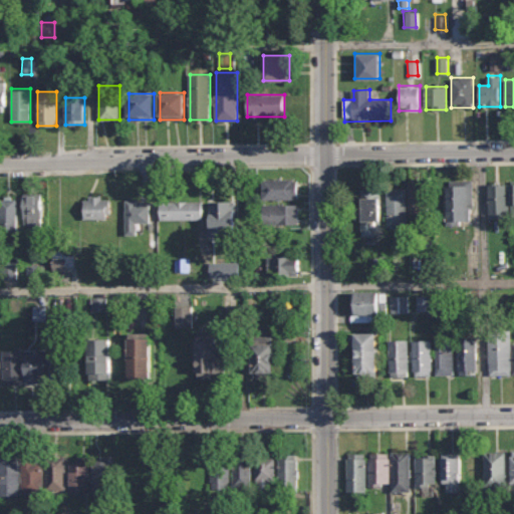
[(263,179),(263,199),(297,199),(297,179),(263,179)]
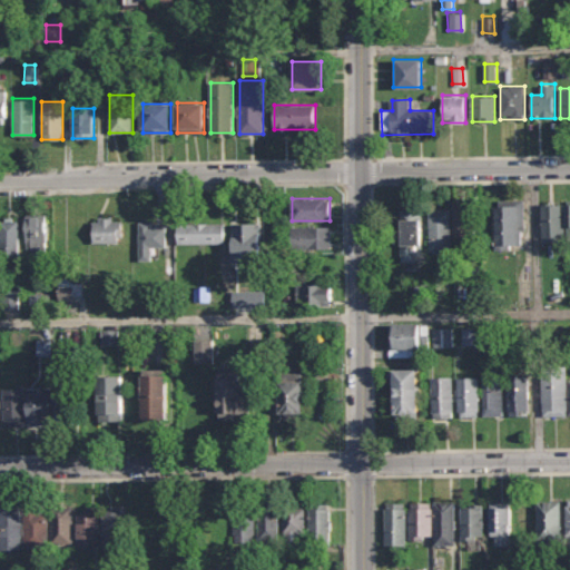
[(495,249),(524,249),(524,199),(495,199),(495,249)]
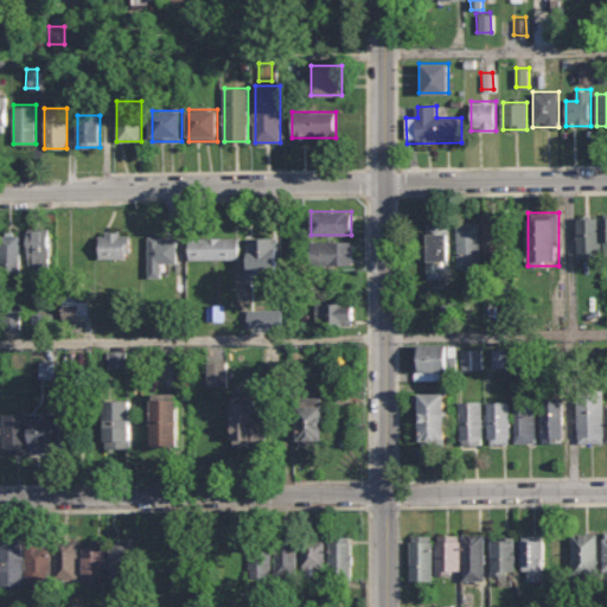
[(503,215),(484,215),(484,259),(503,259),(503,215)]
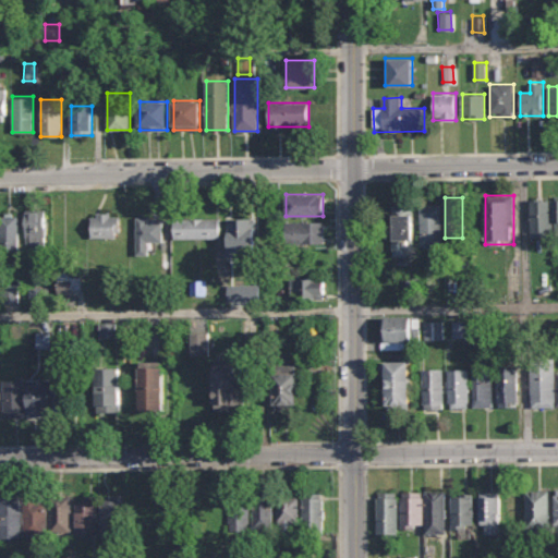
[(553,198),(530,198),(530,238),(553,238),(553,198)]
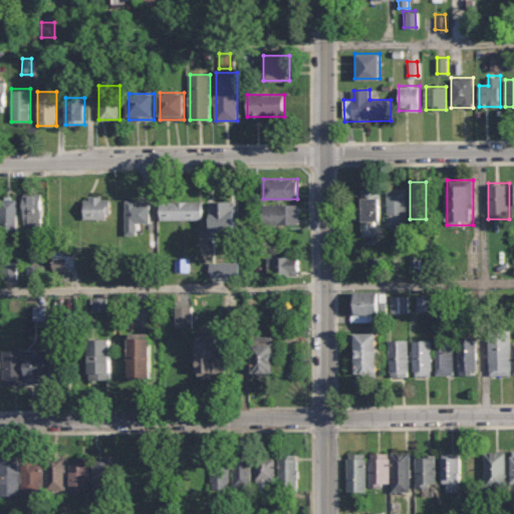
[(407,227),(407,188),(388,188),(388,227),(407,227)]
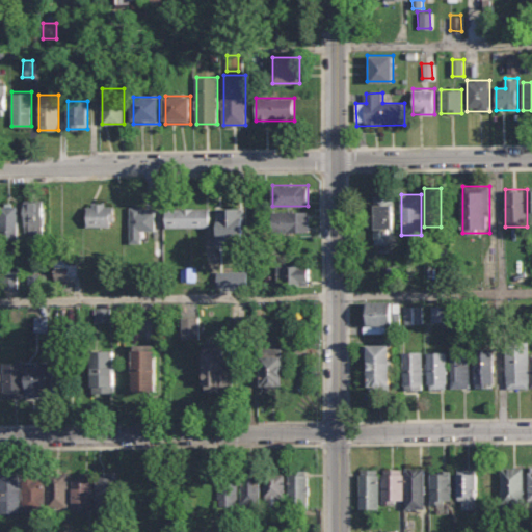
[(394,195),(375,195),(375,243),(394,243),(394,195)]
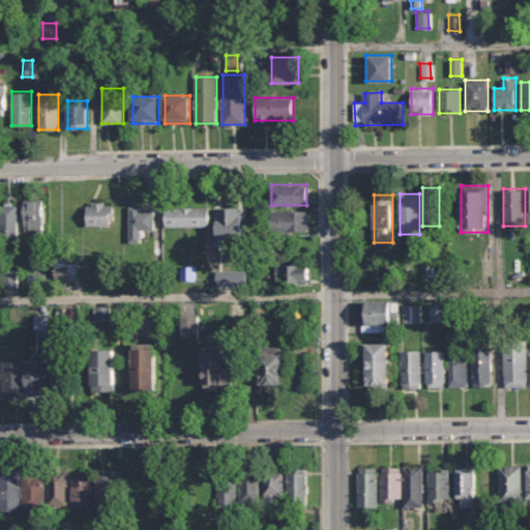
[(24,238),(43,238),(43,199),(25,199),(24,238)]
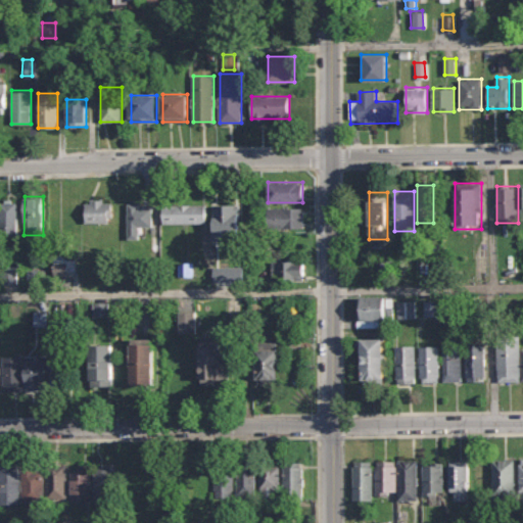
[(0,199),(0,235),(18,235),(18,199),(0,199)]
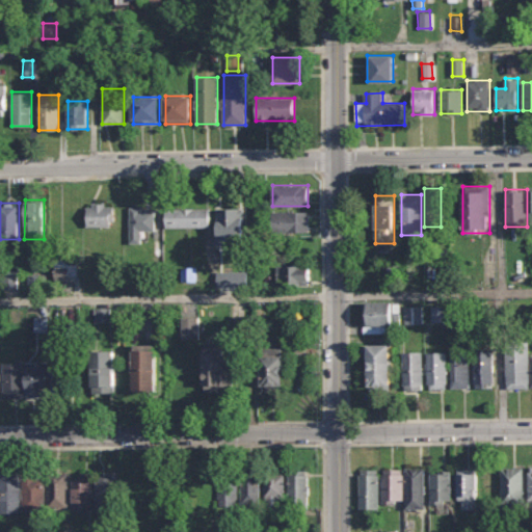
[(114,227),(114,203),(87,203),(87,227),(114,227)]
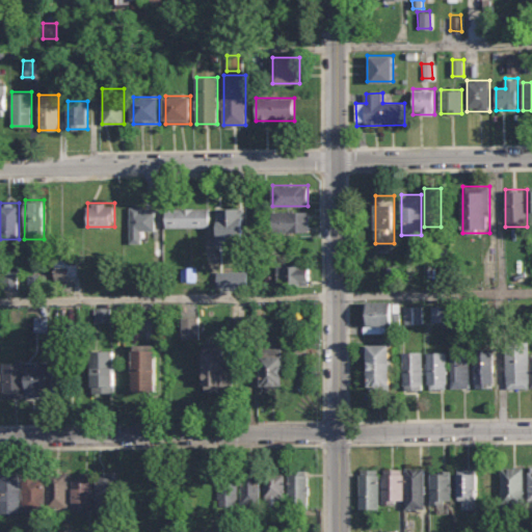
[(155,207),(130,207),(130,242),(143,242),(143,232),(155,232),(155,207)]
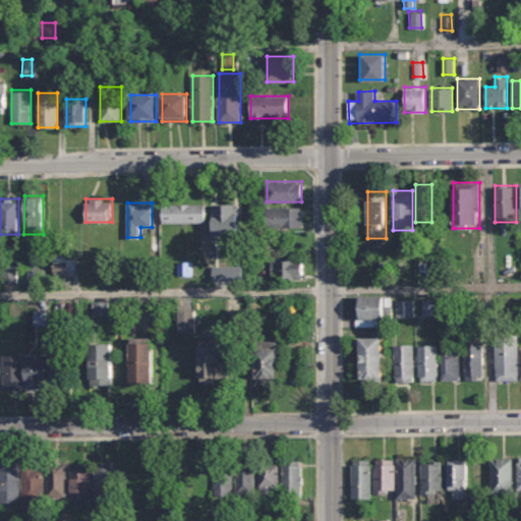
[(239,203),(214,203),(214,236),(239,236),(239,203)]
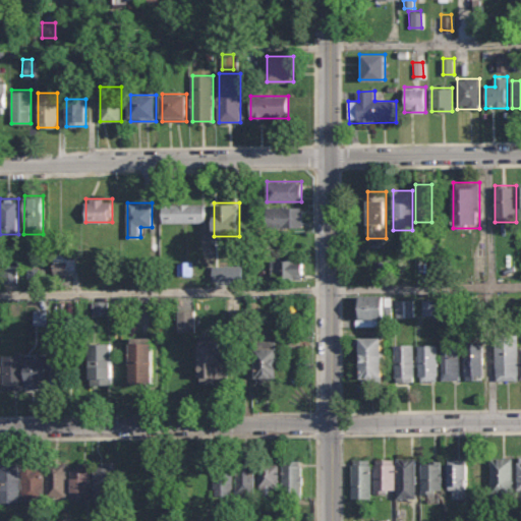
[(163,223),(206,223),(206,204),(163,204),(163,223)]
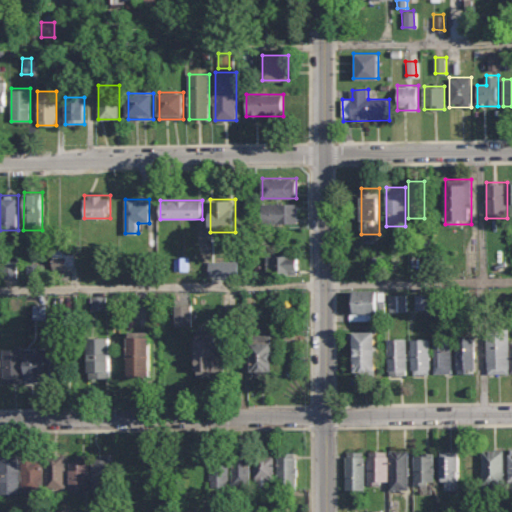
[(297,224),(297,203),(263,203),(263,224),(297,224)]
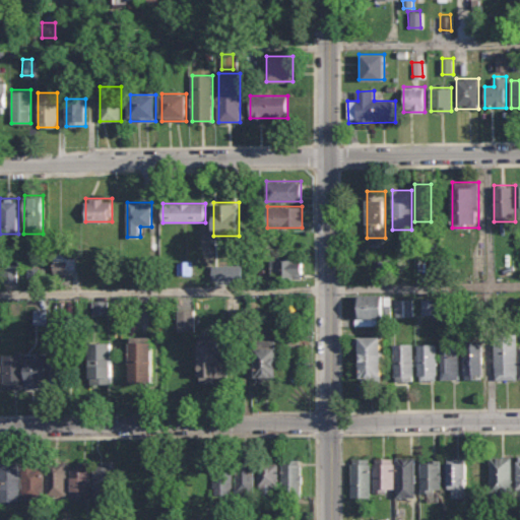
[(71,253),(56,254),(57,267),(72,266),(71,253)]
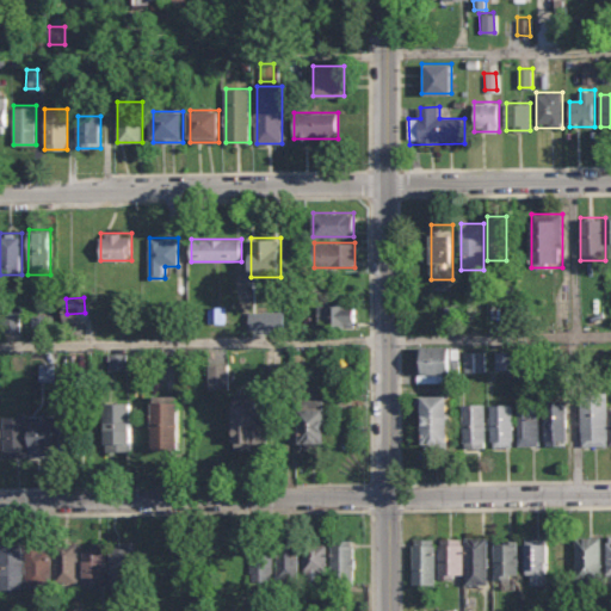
[(204,321),(204,304),(221,303),(221,321),(204,321)]
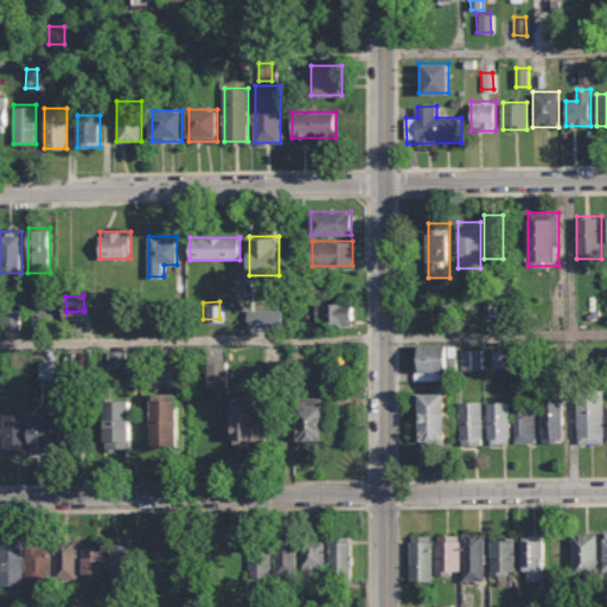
[(317,325),(353,325),(353,302),(317,302),(317,325)]
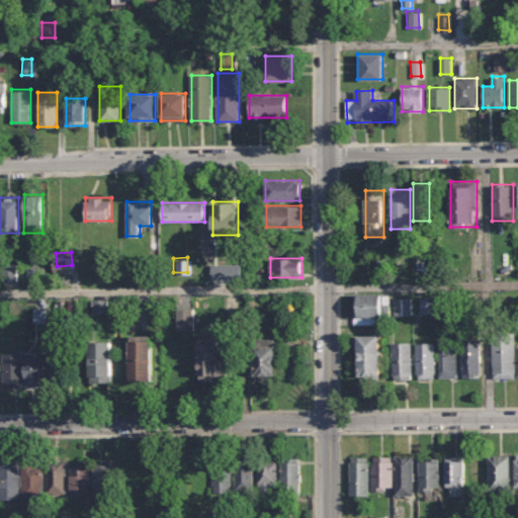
[(209,279),(210,262),(236,262),(236,278),(209,279)]
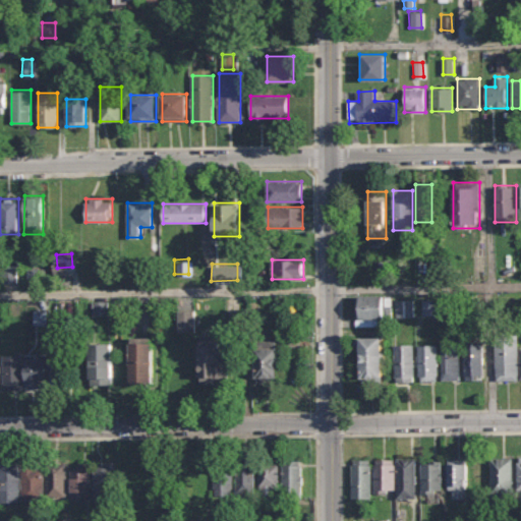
[(391,326),(391,294),(356,294),(356,320),(358,320),(358,326),(391,326)]
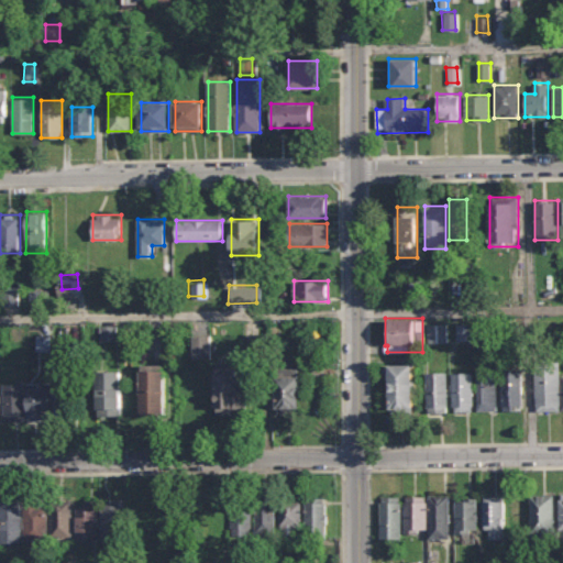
[(113,340),(98,340),(98,324),(113,324),(113,340)]
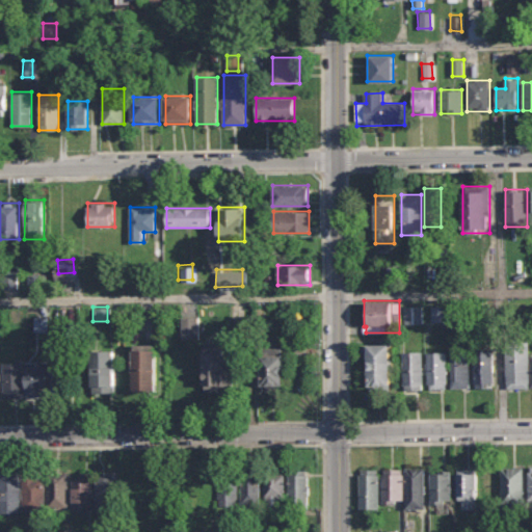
[(404,323),(422,323),(422,307),(404,307),(404,323)]
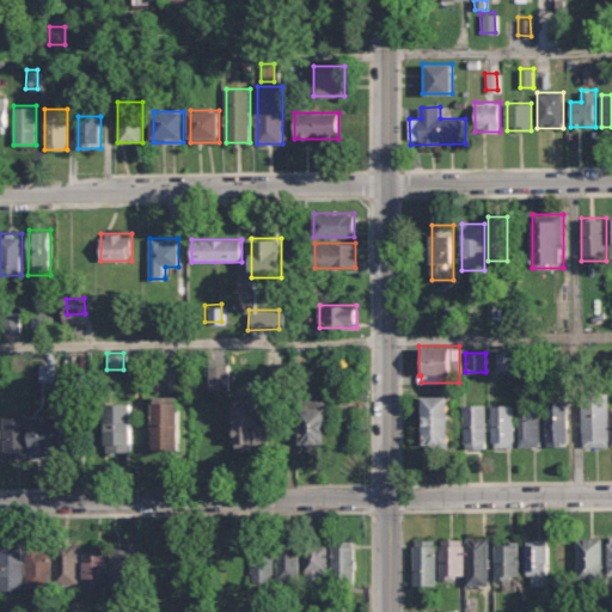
[(512,354),(497,354),(497,369),(512,369),(512,354)]
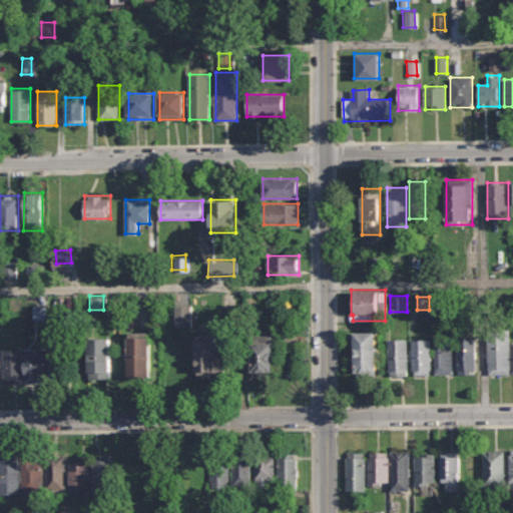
[(31,318),(32,303),(43,304),(43,318),(31,318)]
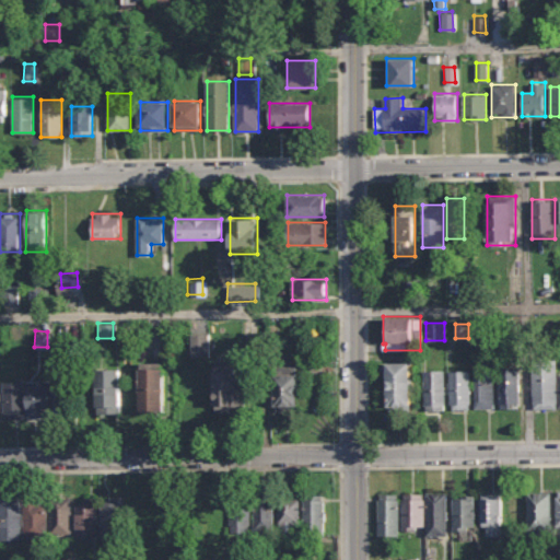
[(210,334),(191,334),(191,357),(210,357),(210,334)]
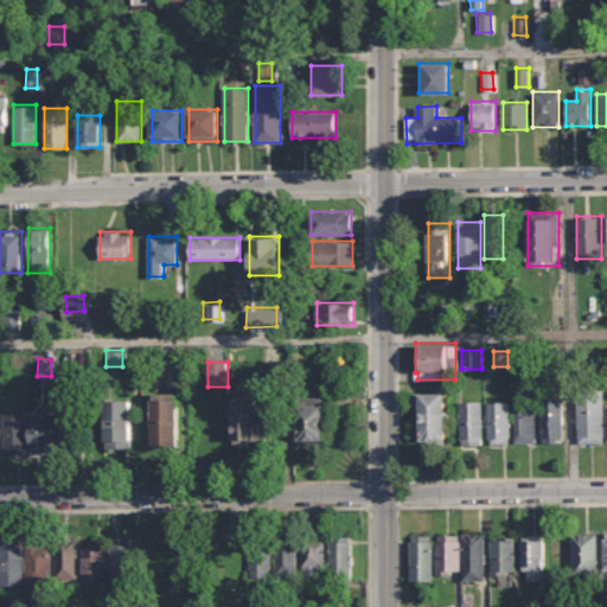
[(178,391),(152,391),(152,447),(178,447),(178,391)]
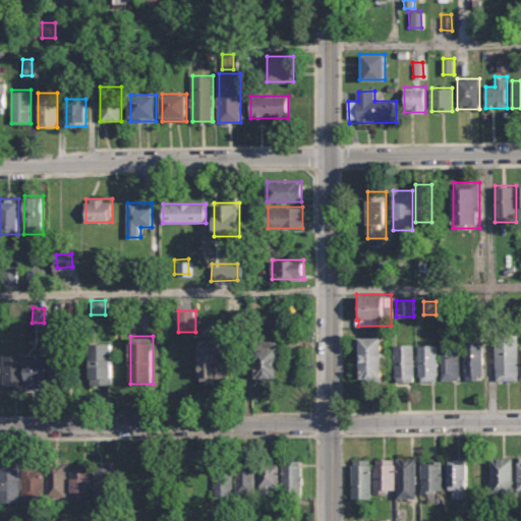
[(198,384),(226,384),(226,336),(198,336),(198,384)]
